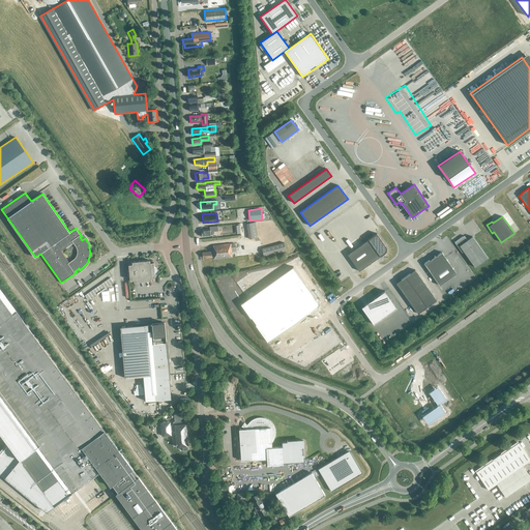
[(251,238),(257,237),(255,223),(248,224),(251,238)]
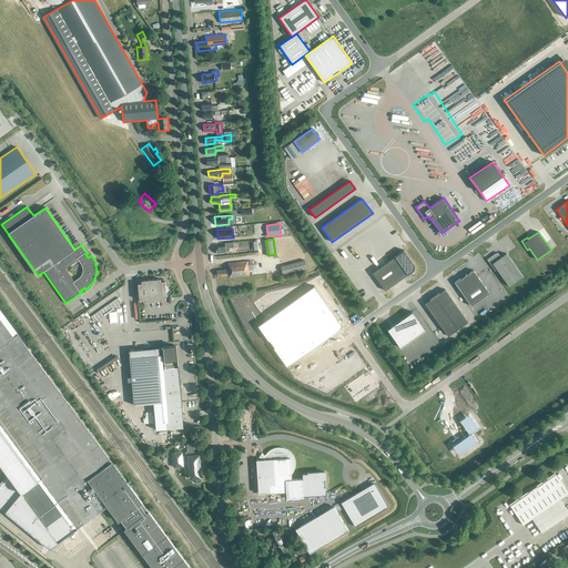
[(224,243),(224,244),(224,245),(215,245),(216,249),(215,249),(214,250),(214,251),(216,252),(216,253),(225,252),(225,247),(233,247),(233,242),(224,243)]
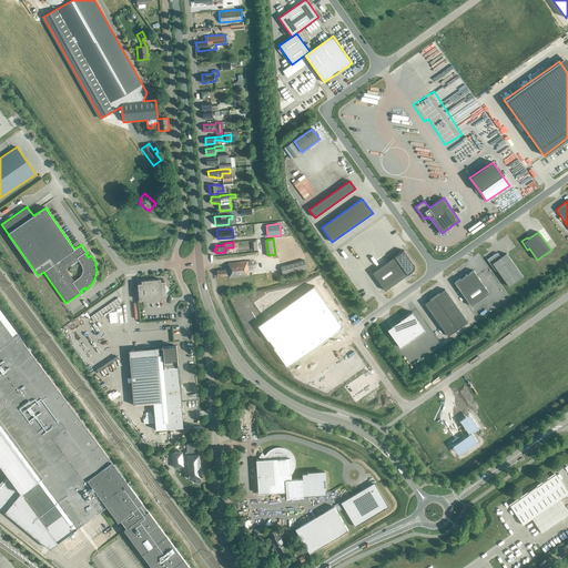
[(415,265),(404,250),(372,273),(385,291),(414,270),(415,270),(415,269),(415,267),(415,266),(415,265)]
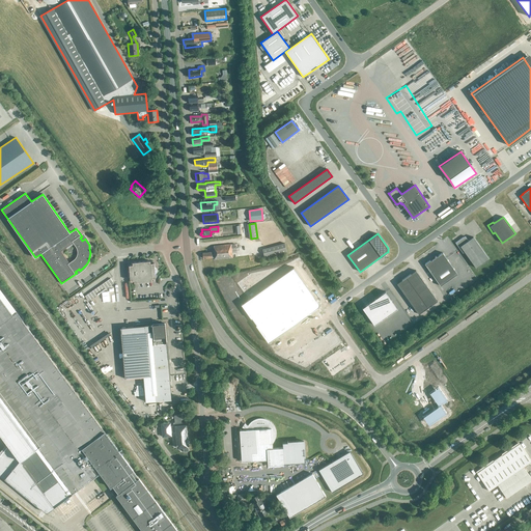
[(465,236),(460,240),(455,243),(463,253),(465,252),(476,268),(488,259),(473,236),(468,241),(465,236)]
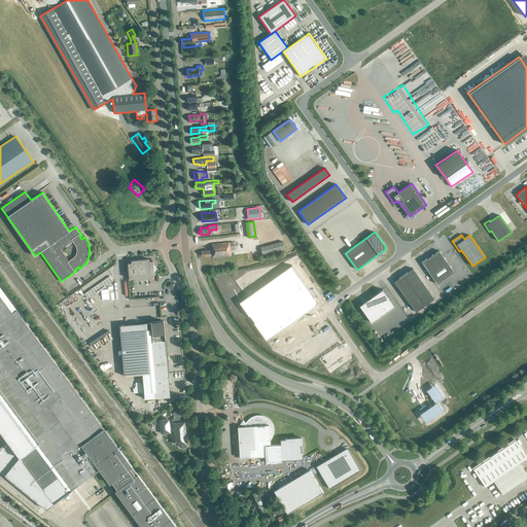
[(234,246),(233,246),(232,242),(229,243),(229,242),(211,244),(212,248),(211,248),(211,252),(209,253),(209,250),(201,251),(202,256),(211,255),(212,257),(231,256),(230,251),(235,251),(234,246)]
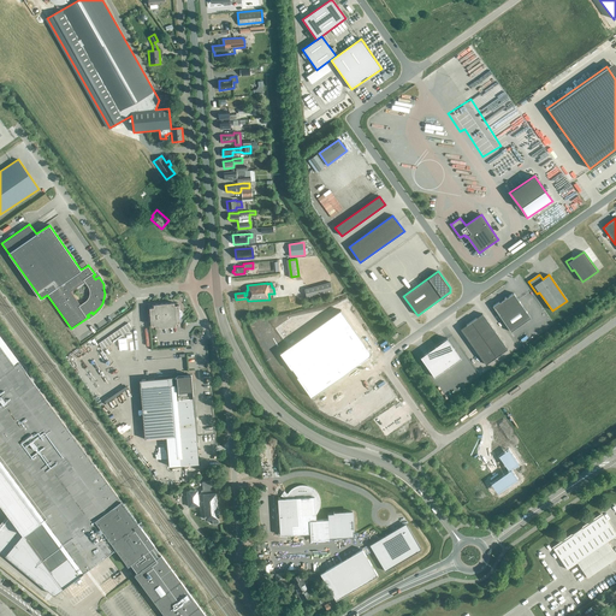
[(307,302),(332,295),(330,283),(303,290),(307,302)]
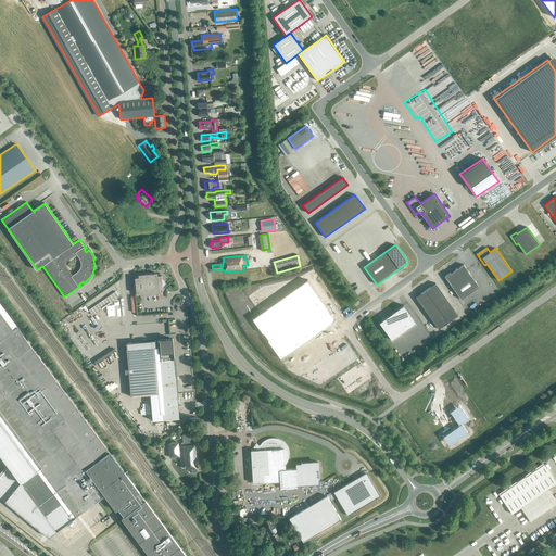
[(456,270),(451,274),(445,277),(462,300),(479,287),(463,265),(457,269),(456,268),(455,269),(456,270)]
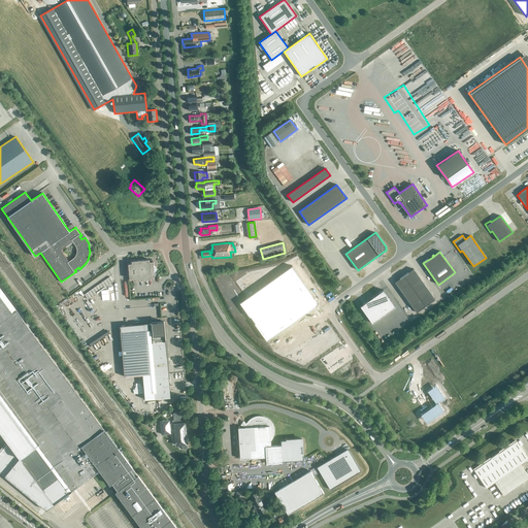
[(133,281),(151,279),(151,276),(155,276),(154,262),(150,262),(150,259),(132,261),(132,263),(128,264),(130,278),(133,278),(133,281)]
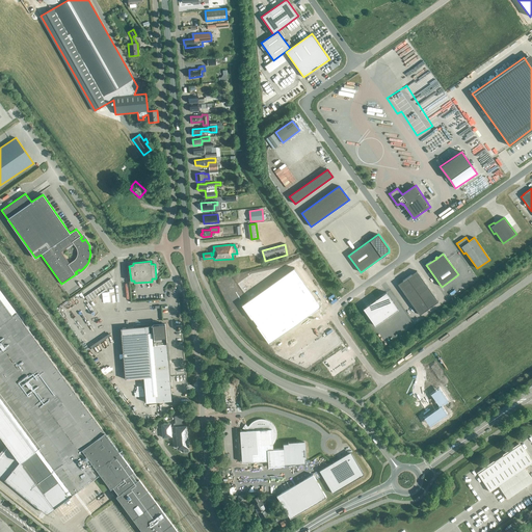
[(290,269),(239,306),(265,343),(315,309),(315,308),(316,308),(316,307),(316,306),(315,304),(290,269)]
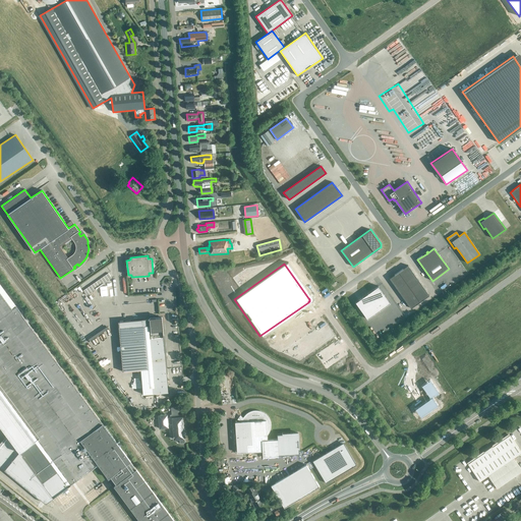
[(408,266),(390,278),(411,308),(429,295),(408,266)]
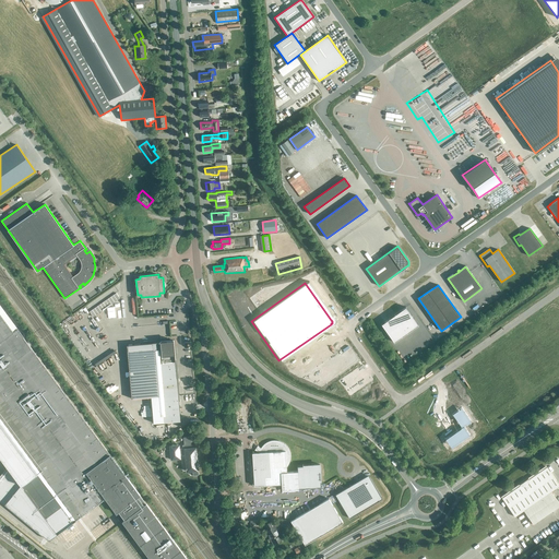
[(0,454),(21,484),(6,503),(49,540),(75,520),(75,521),(106,498),(151,558),(187,558),(0,306),(0,454)]
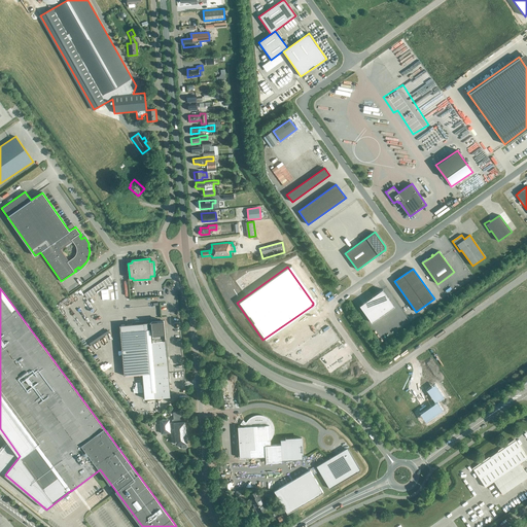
[(394,306),(382,289),(360,306),(372,322),(394,306)]
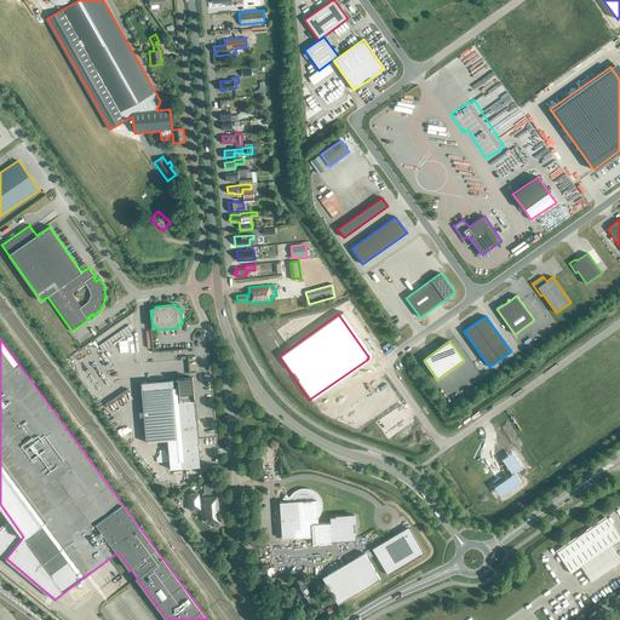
[(82,350),(86,356),(98,349),(95,342),(82,350)]
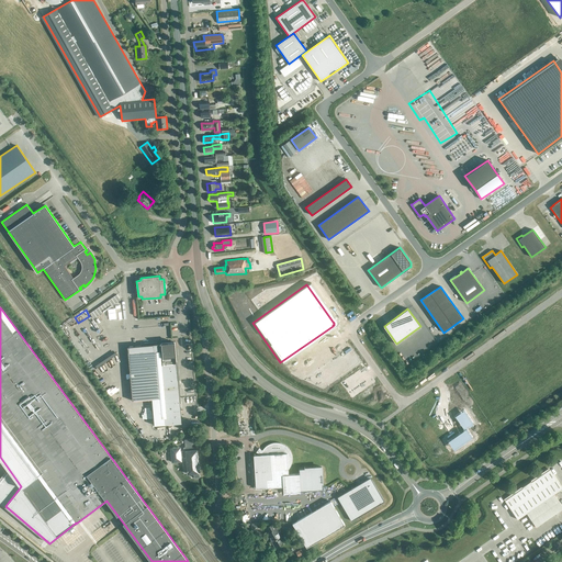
[(155,425),(181,423),(178,380),(178,377),(177,377),(175,343),(127,347),(132,401),(152,400),(155,425)]
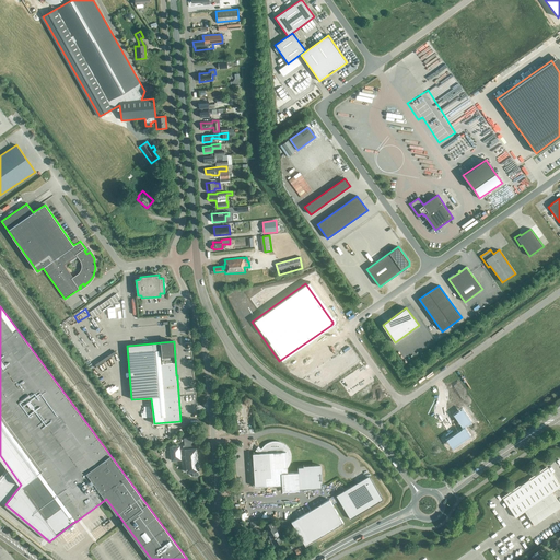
[(463,428),(446,440),(452,446),(454,447),(471,435),(465,427),(471,421),(463,408),(453,415),(463,428)]
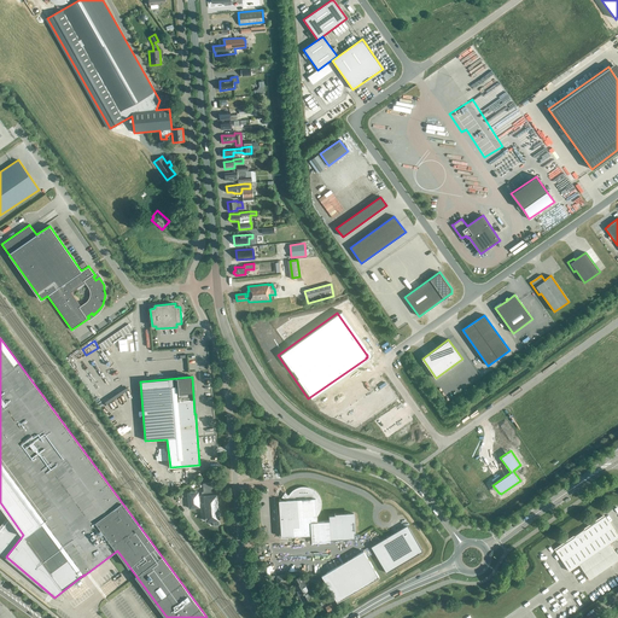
[(187,494),(190,508),(199,508),(199,503),(204,503),(205,517),(205,518),(205,519),(207,518),(207,522),(213,520),(214,526),(220,525),(216,495),(215,487),(210,488),(210,483),(203,483),(203,491),(202,493),(202,496),(198,496),(198,493),(187,494)]
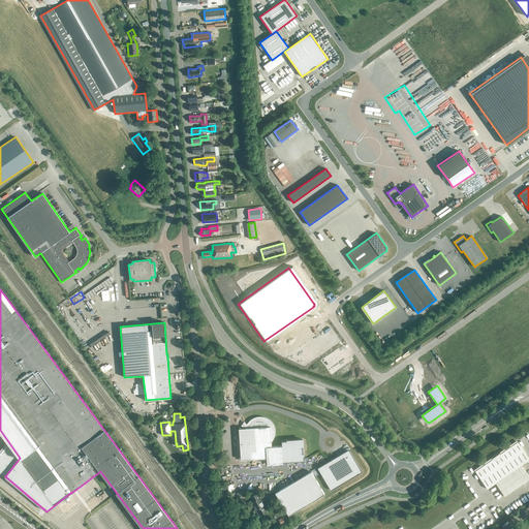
[(245,428),(239,429),(240,444),(241,460),(251,459),(267,458),(267,463),(268,463),(283,462),(304,461),(304,456),(304,455),(303,439),(287,440),(286,440),(281,441),(282,446),(272,446),(271,440),(272,440),(273,438),(274,436),(274,434),(274,431),(274,429),(274,427),(273,425),(271,423),(270,422),(268,419),(266,418),(263,417),(261,417),(259,417),(257,417),(255,418),(253,419),(251,421),(249,422),(248,424),(247,425),(245,423),(243,426),(245,428)]
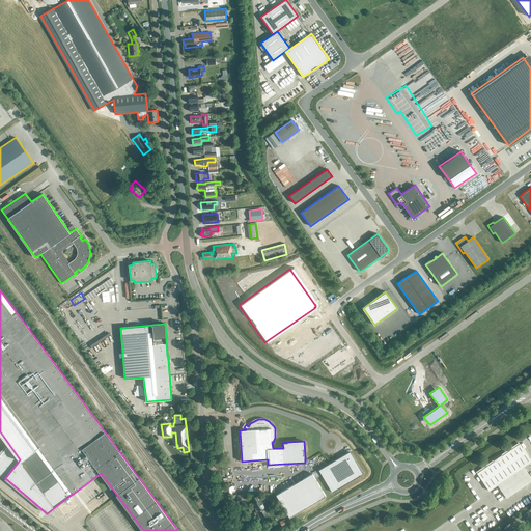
[(530,459),(520,444),(477,473),(488,491),(498,484),(506,498),(530,480),(530,477),(523,467),(530,460),(530,459)]
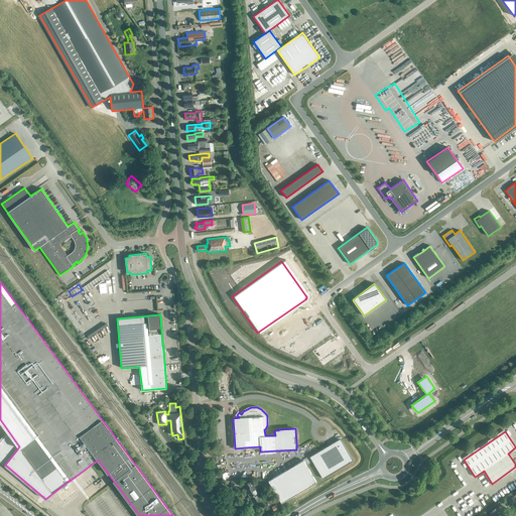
[(310,457),(323,478),(354,461),(341,438),(310,457)]
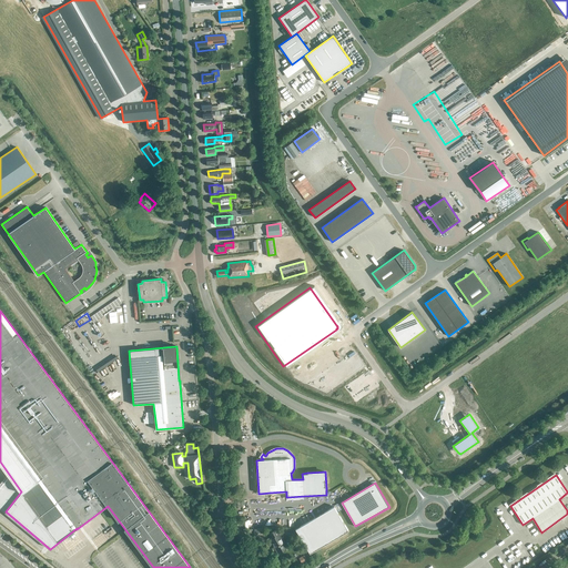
[(334,506),(295,529),(310,554),(348,530),(334,506)]
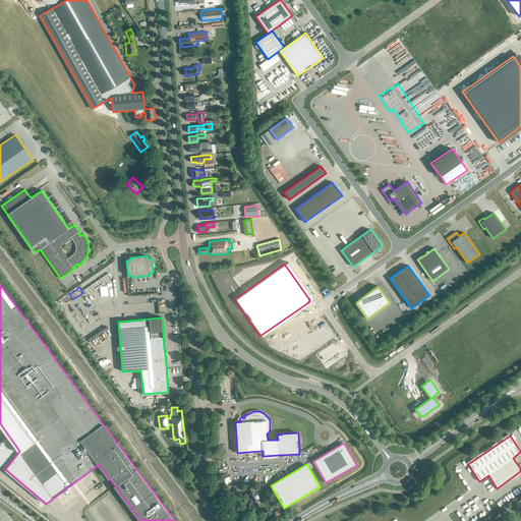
[(253,485),(246,489),(249,494),(248,495),(254,507),(263,502),(253,485)]
